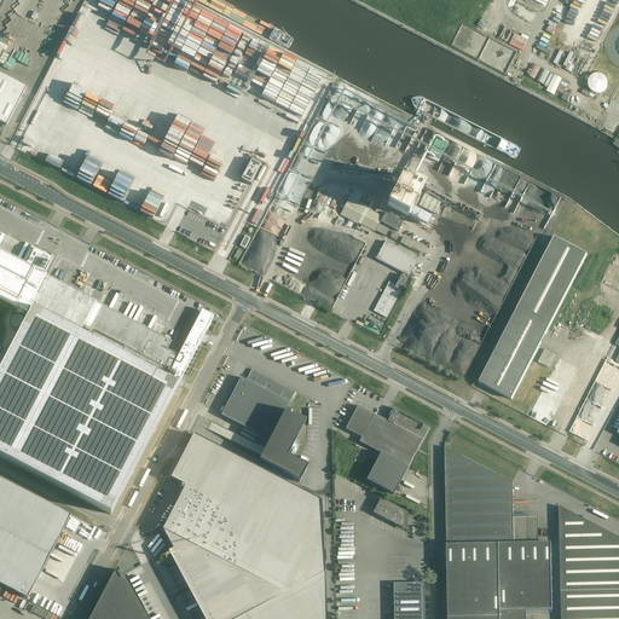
[(33,17),(36,18),(42,5),(40,4),(33,17)]
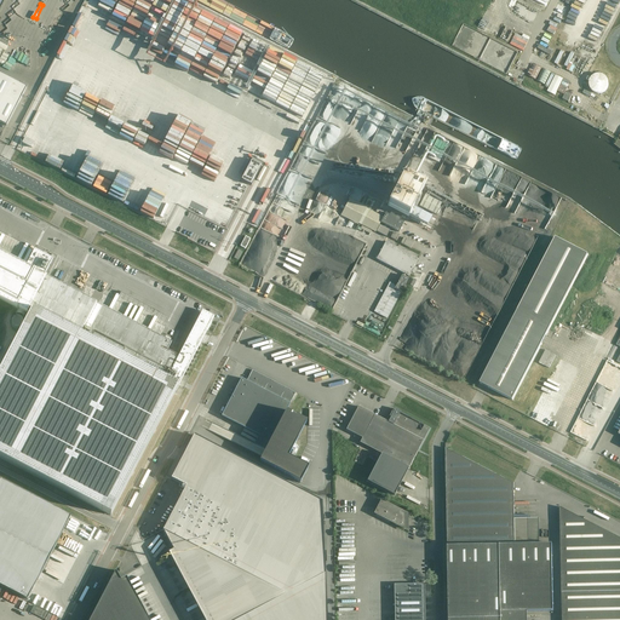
[(516,40),(530,46),(534,36),(520,30),(516,40)]
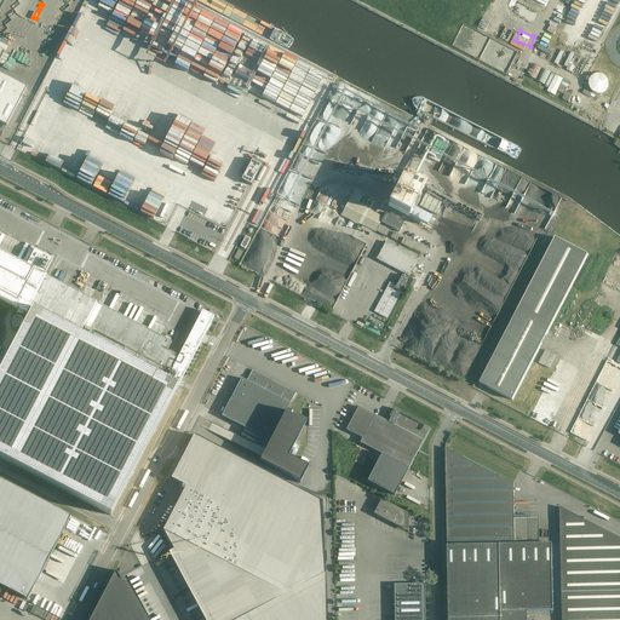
[(527,75),(535,80),(541,69),(533,64),(527,75)]
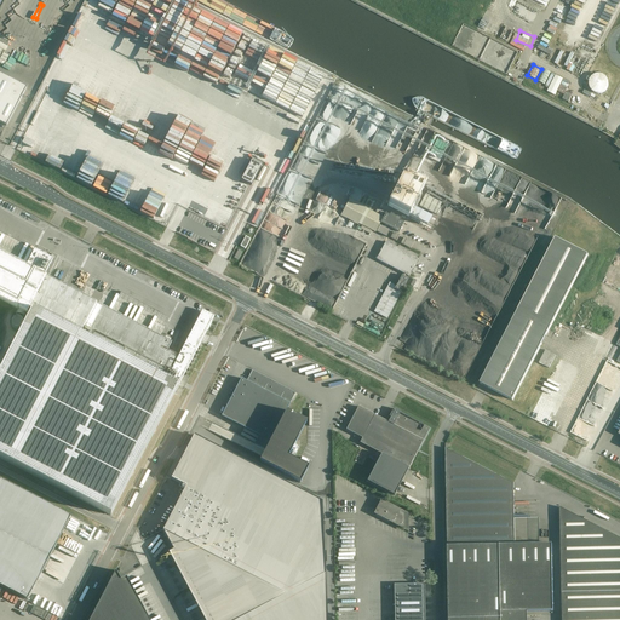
[(537,81),(545,85),(551,74),(543,69),(537,81)]
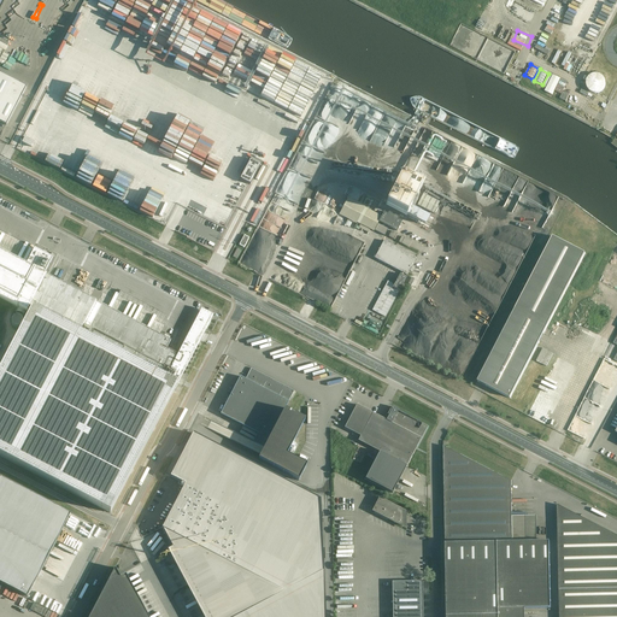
[(0,122),(6,125),(25,87),(0,74),(0,122)]
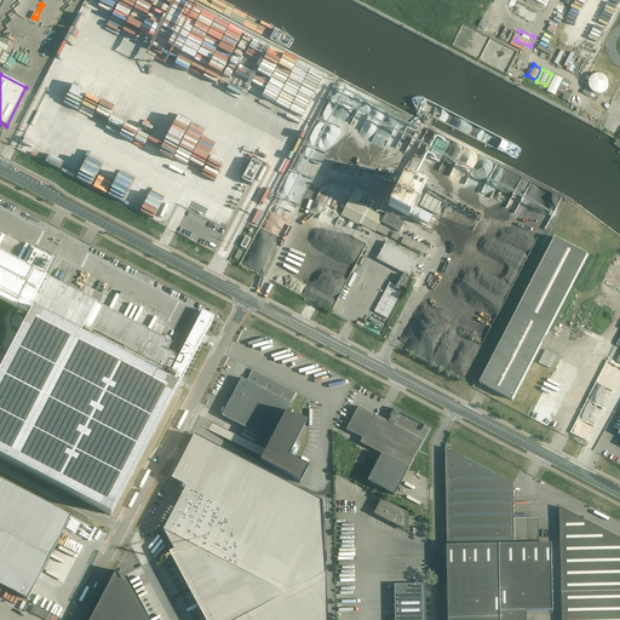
[(590,87),(590,89),(591,91),(592,92),(593,92),(595,93),(596,95),(598,95),(600,95),(601,95),(603,93),(604,93),(606,92),(607,91),(608,90),(608,87),(609,86),(609,85),(609,82),(608,81),(608,80),(607,79),(606,76),(604,76),(603,75),(602,75),(600,74),(598,74),(596,74),(595,75),(593,76),(592,76),(591,78),(590,80),(590,81),(589,82),(589,84),(589,86),(590,87)]
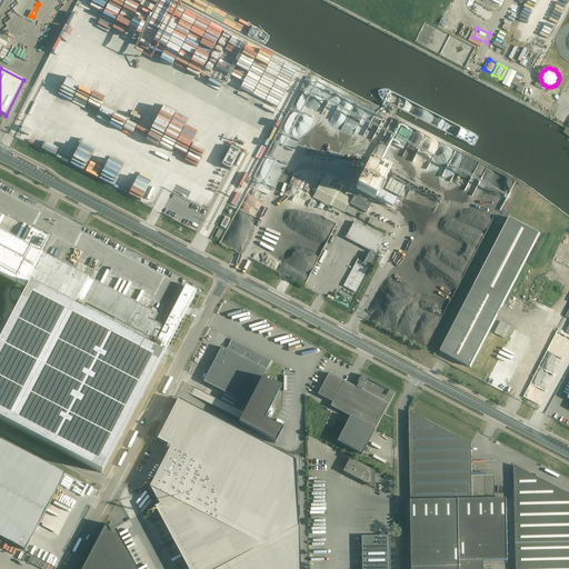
[(502,85),(509,88),(517,72),(510,69),(502,85)]
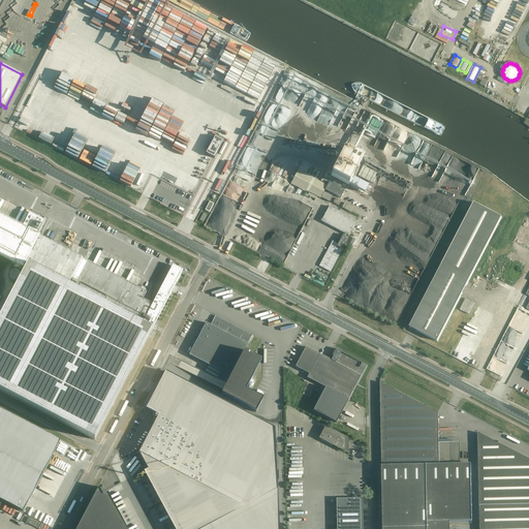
[(228,78),(205,127),(244,145),(251,128),(262,127),(262,130),(257,130),(255,133),(261,136),(268,124),(262,119),(270,123),(259,145),(261,145),(271,137),(268,134),(279,139),(283,130),(274,125),(281,109),(276,109),(274,114),(272,114),(272,113),(270,111),(272,110),(270,109),(271,107),(270,81),(254,73),(248,87),(228,78)]
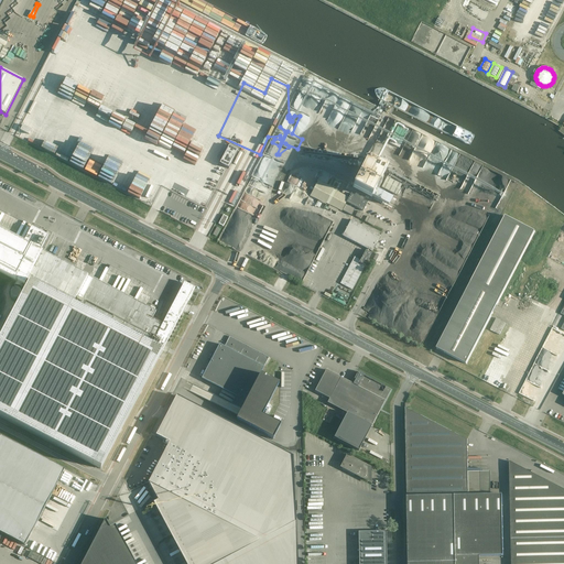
[(372,133),(379,121),(340,101),(338,104),(351,111),(345,123),(355,129),(355,130),(361,133),(364,129),(372,133)]
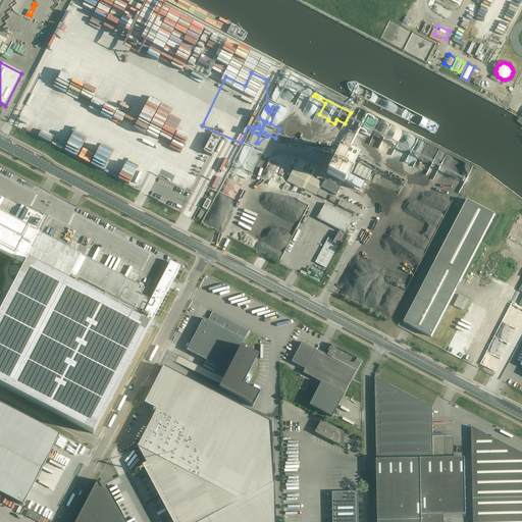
[(213,133),(203,151),(212,156),(221,137),(213,133)]
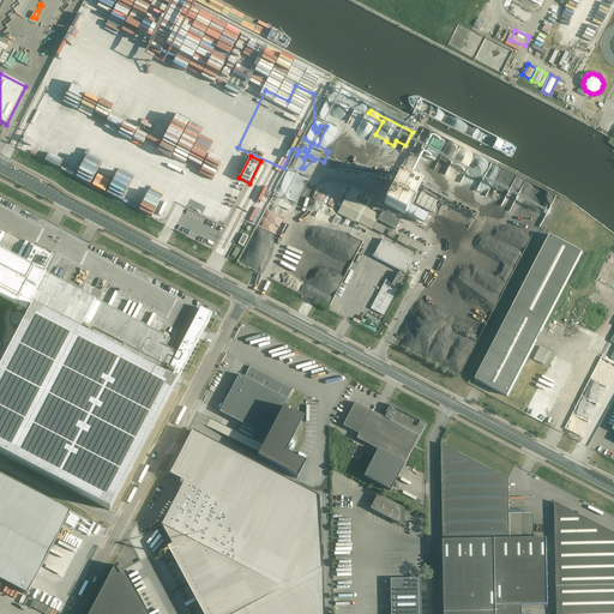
[(384,205),(404,216),(411,202),(414,203),(415,200),(414,199),(420,186),(408,180),(411,174),(402,169),(384,205)]
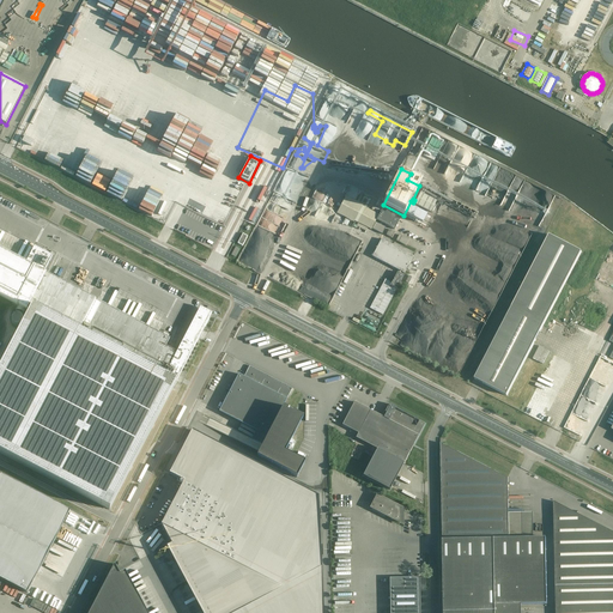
[(414,205),(431,213),(436,201),(420,193),(414,205)]
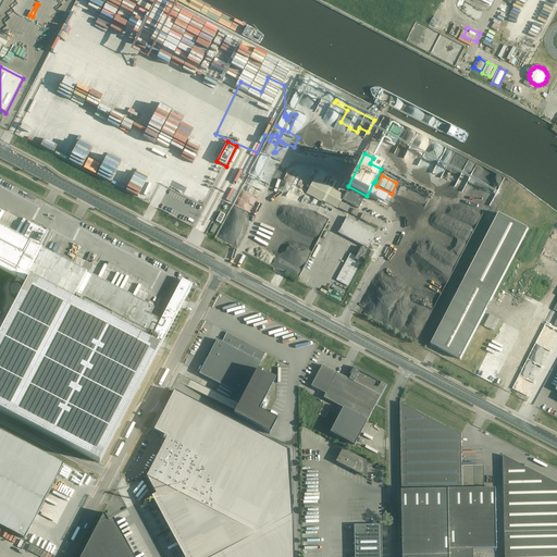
[(294,212),(292,211),(302,186),(286,180),(273,209),(291,218),(294,212)]
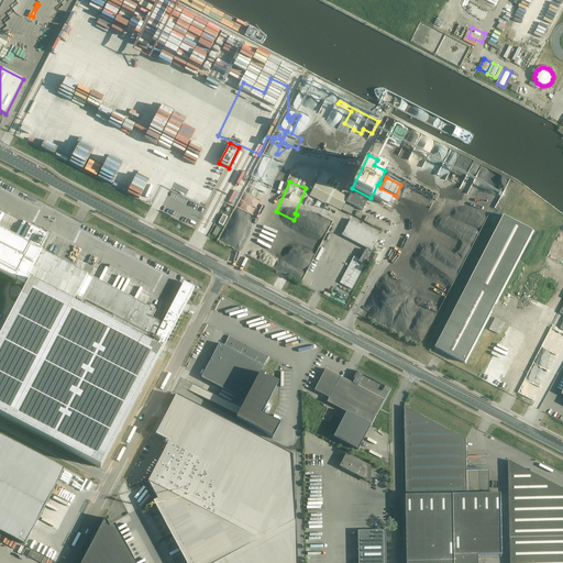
[(345,202),(363,211),(367,202),(363,200),(364,199),(355,194),(354,196),(351,194),(345,202)]
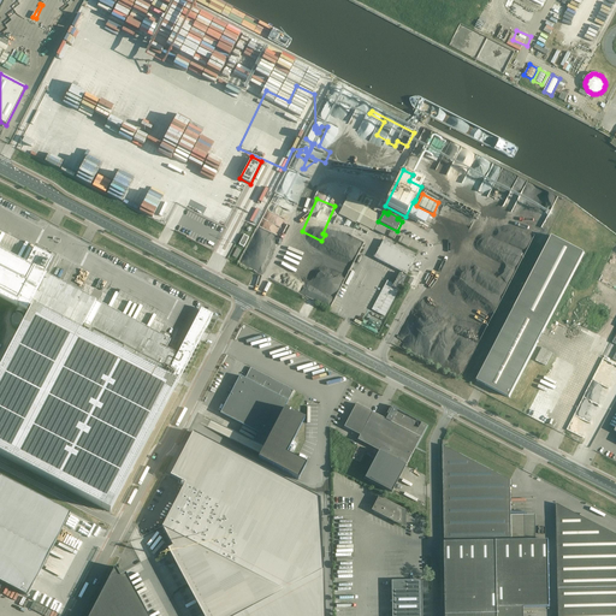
[(371,220),(367,226),(384,236),(388,229),(371,220)]
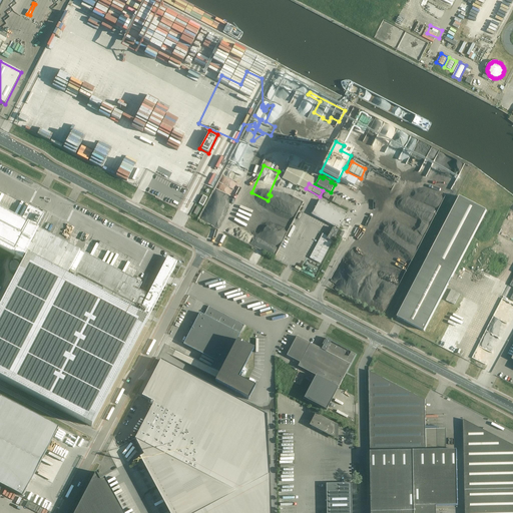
[(203,195),(198,204),(202,206),(207,198),(203,195)]
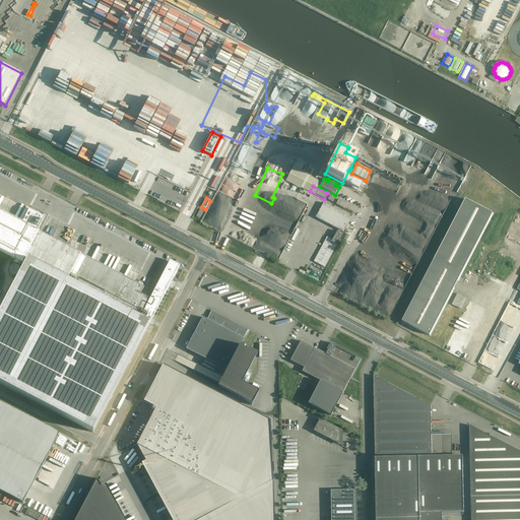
[(336,204),(344,208),(346,204),(338,199),(336,204)]
